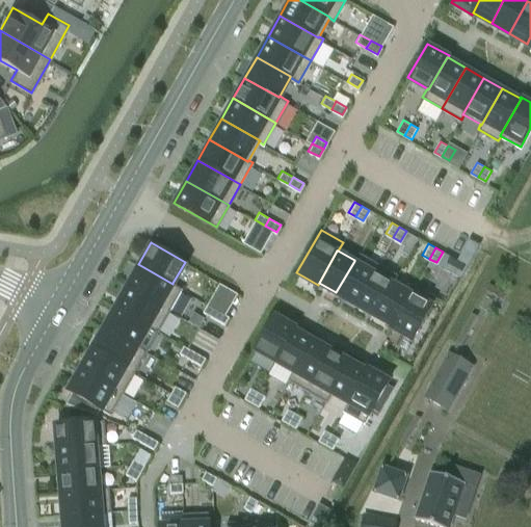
[(354,260),(354,261),(336,292),(355,304),(374,271),(379,263),(359,252),(354,260)]
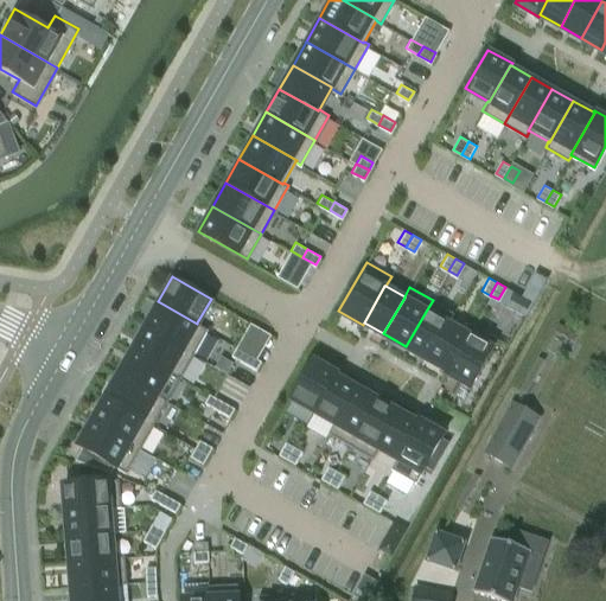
[(145,325),(193,352),(208,327),(197,323),(197,324),(158,301),(145,325)]
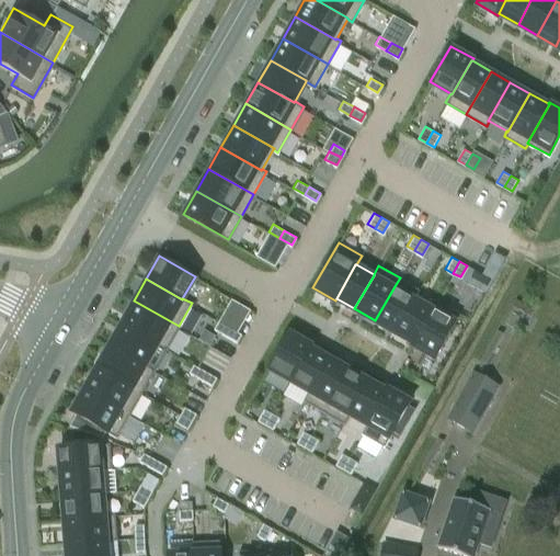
[(395,286),(375,320),(393,331),(413,297),(395,286)]
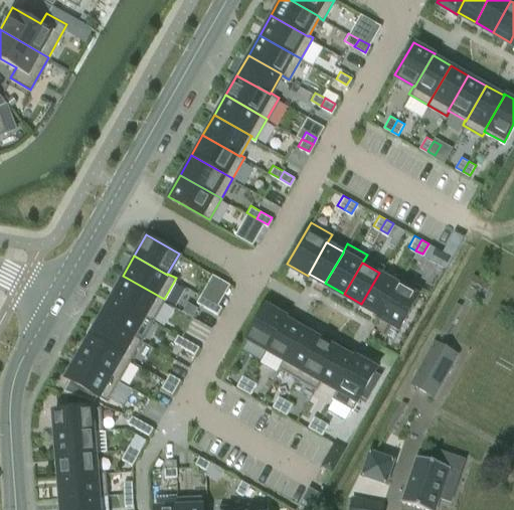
[(396,283),(379,273),(361,304),(378,313),(379,314),(396,283)]
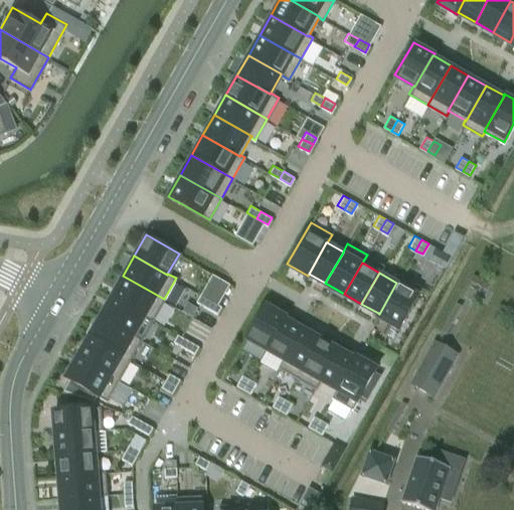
[(379,314),(378,313),(377,315),(398,327),(421,286),(401,274),(396,283),(379,314)]
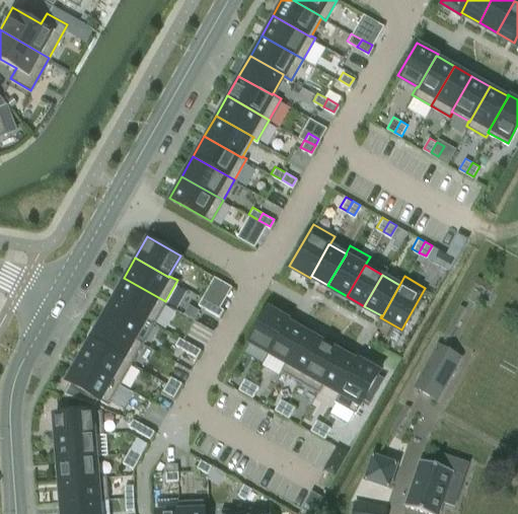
[(124,278),(113,298),(145,316),(145,317),(153,322),(165,301),(124,278)]
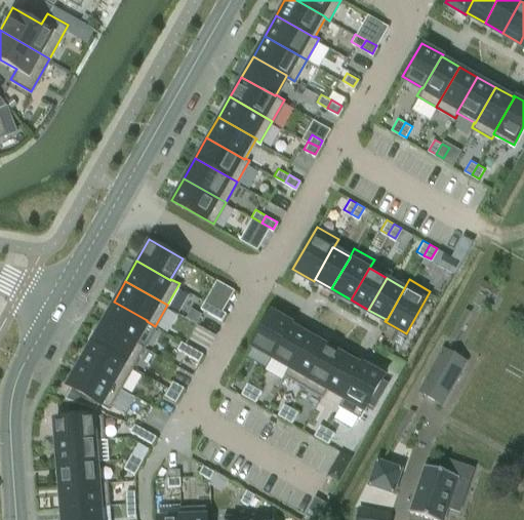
[(210,312),(214,305),(204,298),(200,306),(210,312)]
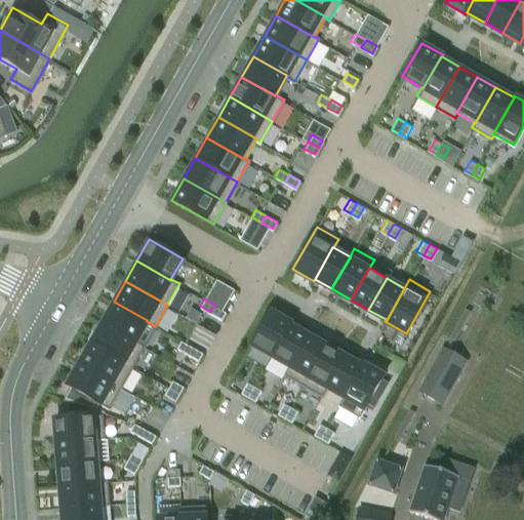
[(102,322),(135,341),(136,340),(147,321),(147,320),(114,302),(102,322)]
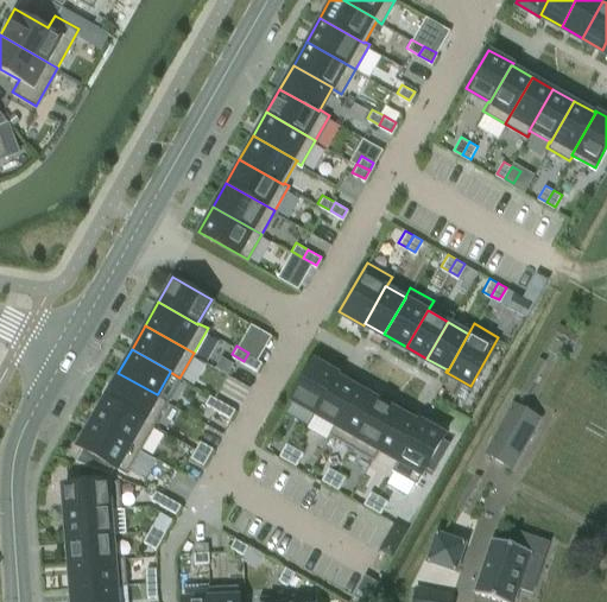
[(257,368),(261,360),(248,353),(244,361),(257,368)]
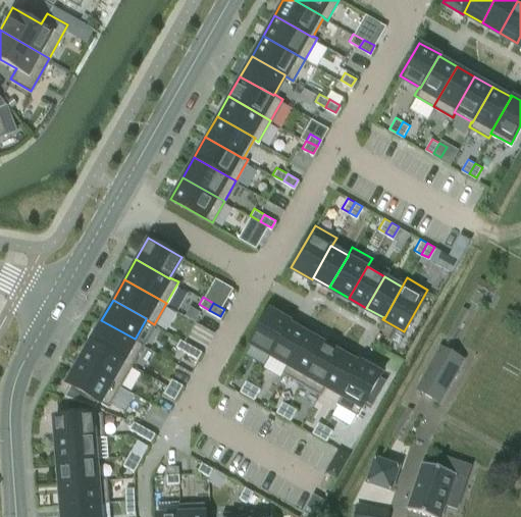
[(289,321),(290,320),(268,308),(249,341),(270,353),(288,321),(289,321)]
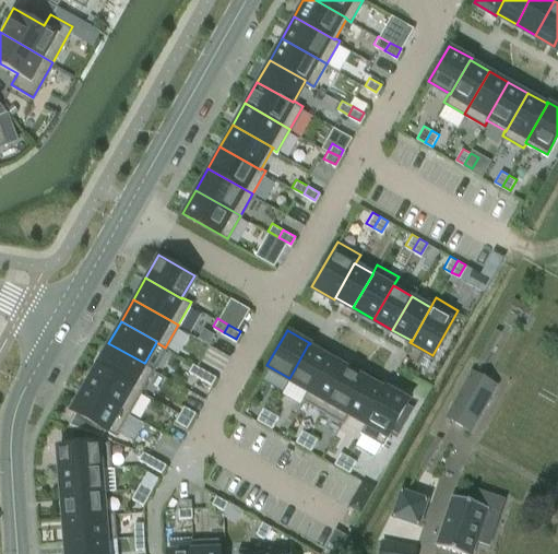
[(96,364),(141,390),(154,367),(145,362),(144,363),(108,343),(96,364)]
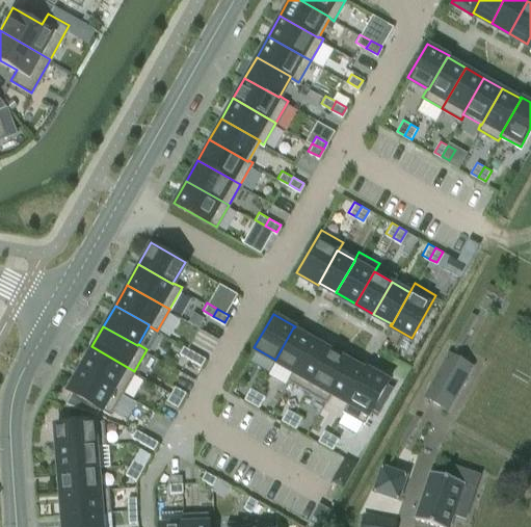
[(293,327),(275,360),(292,369),(292,370),(311,338),(294,327),(293,327)]
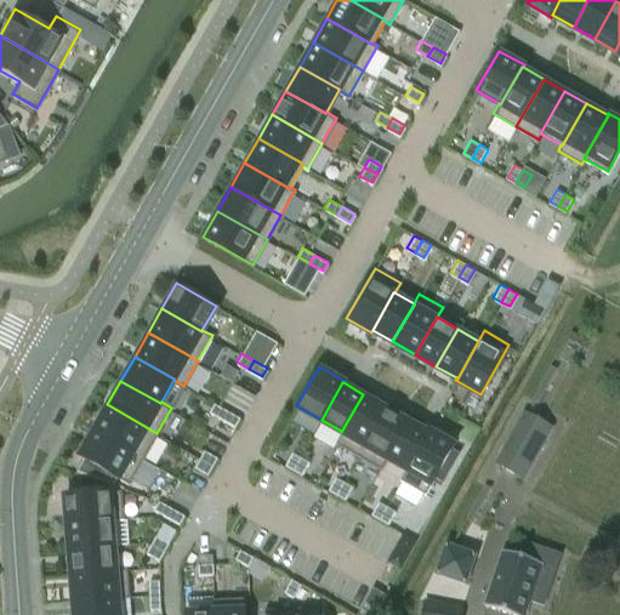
[(385,406),(363,394),(341,432),(341,431),(335,442),(358,454),(385,406)]
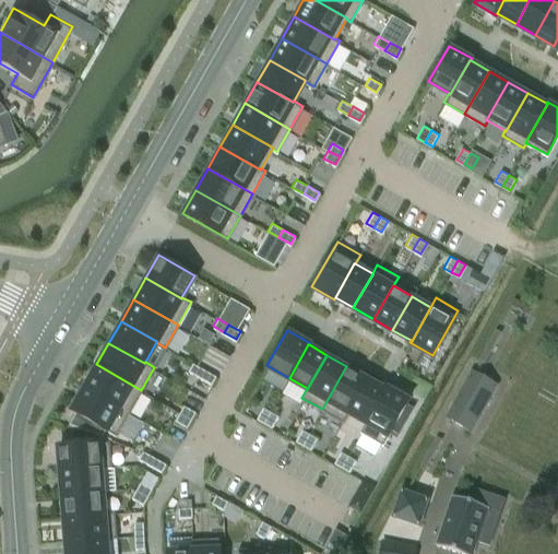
[(200,376),(204,368),(192,362),(188,369),(200,376)]
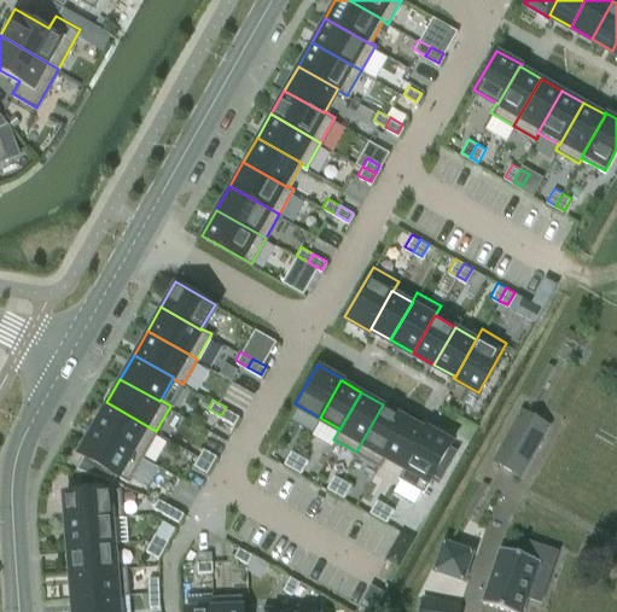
[(106,402),(93,426),(143,454),(156,431),(106,402)]
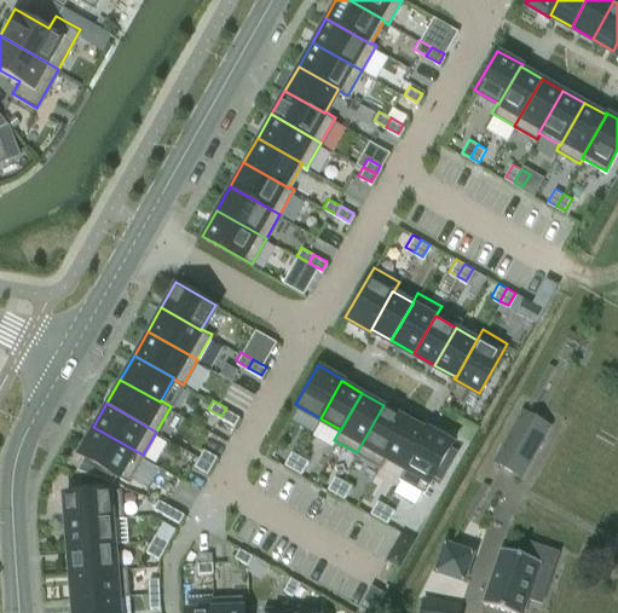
[(383,405),(357,452),(380,466),(385,456),(385,455),(405,417),(383,405)]
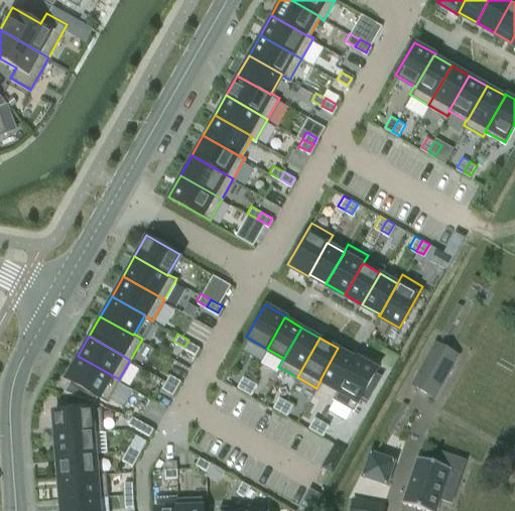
[(195,353),(199,346),(188,340),(184,347),(195,353)]
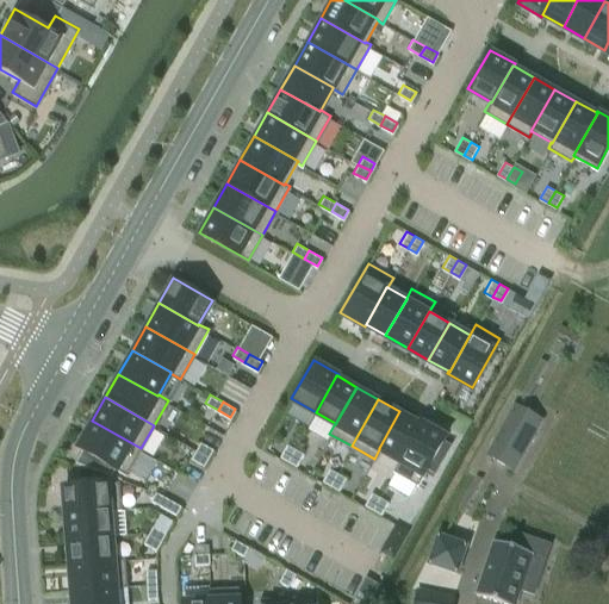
[(538,422),(513,408),(485,458),(510,472),(538,422)]
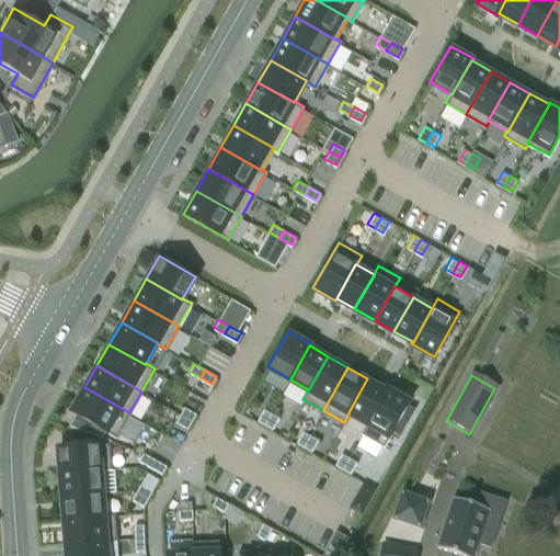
[(386,389),(367,378),(349,412),(349,413),(366,423),(367,423),(386,389)]
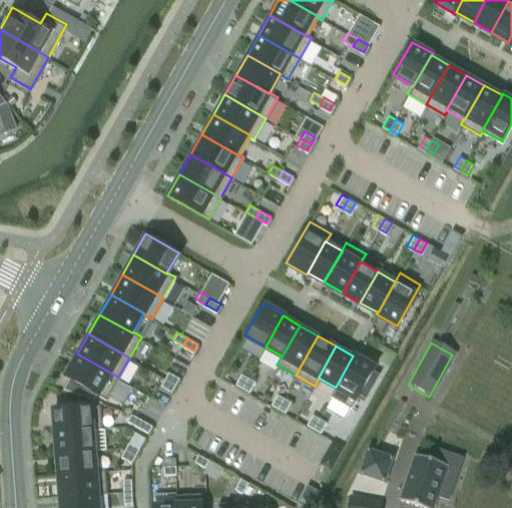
[(77,354),(65,375),(106,398),(118,377),(77,354)]
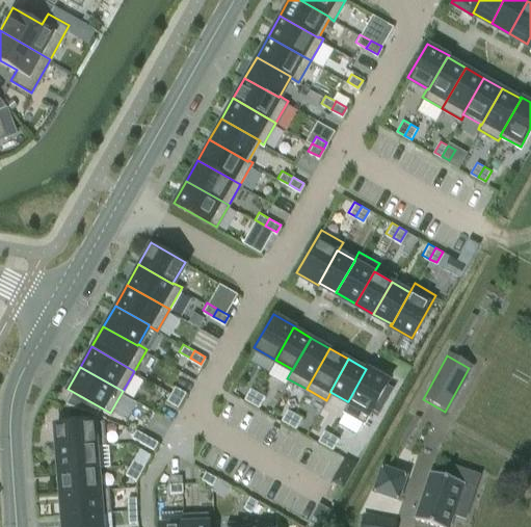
[(366,369),(348,401),(347,401),(342,410),(364,422),(388,379),(367,367),(366,369)]
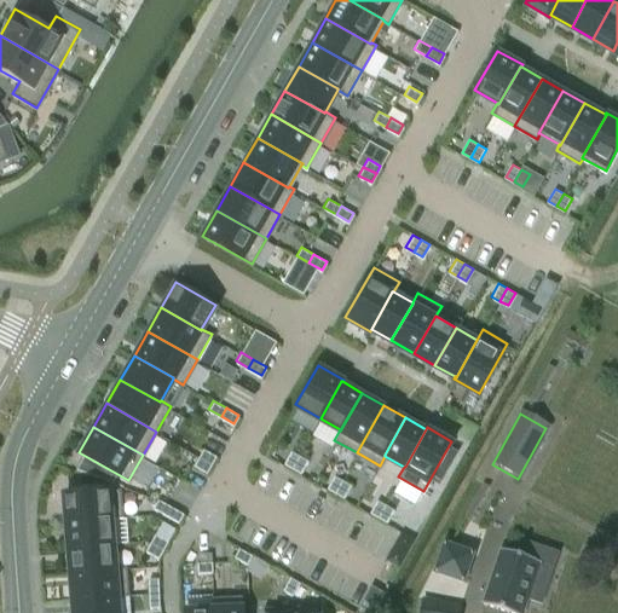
[(156,457),(168,439),(159,432),(146,450),(156,457)]
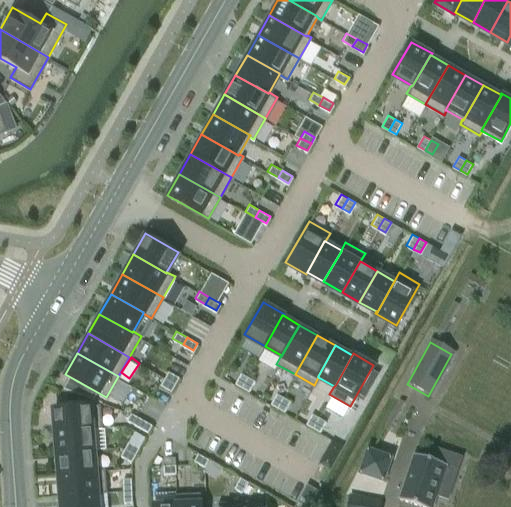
[(176,383),(180,376),(169,370),(165,377),(176,383)]
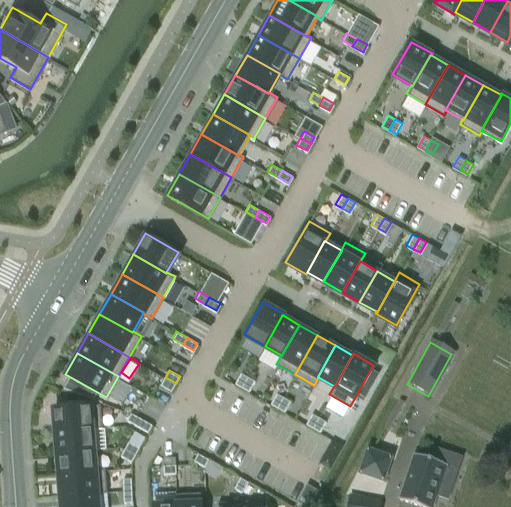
[(243,373),(237,383),(244,387),(249,377),(243,373)]
